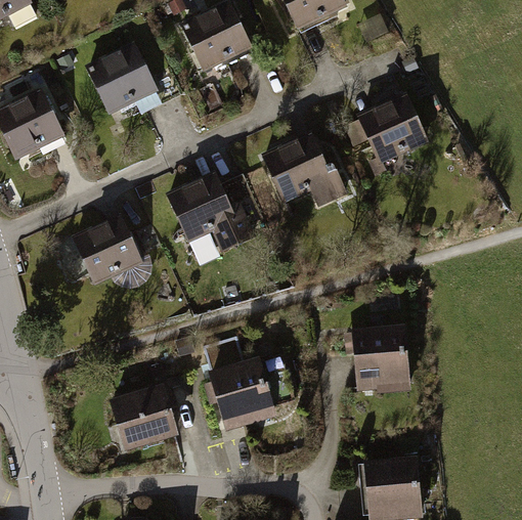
[(0,0),(0,22),(32,5),(29,0),(0,0)]
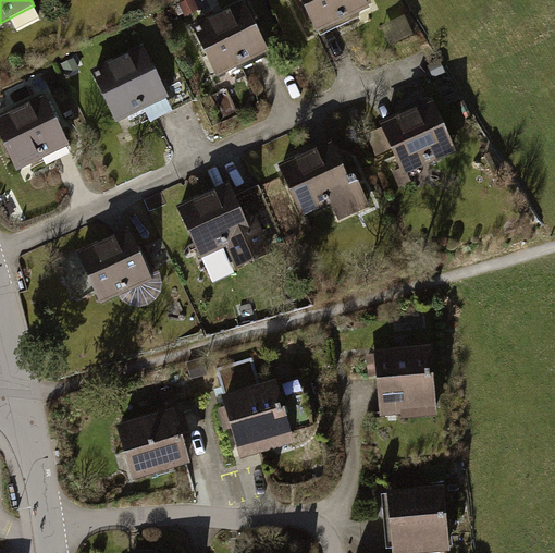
[(299,0),(312,28),(371,3),(369,0),(299,0)]
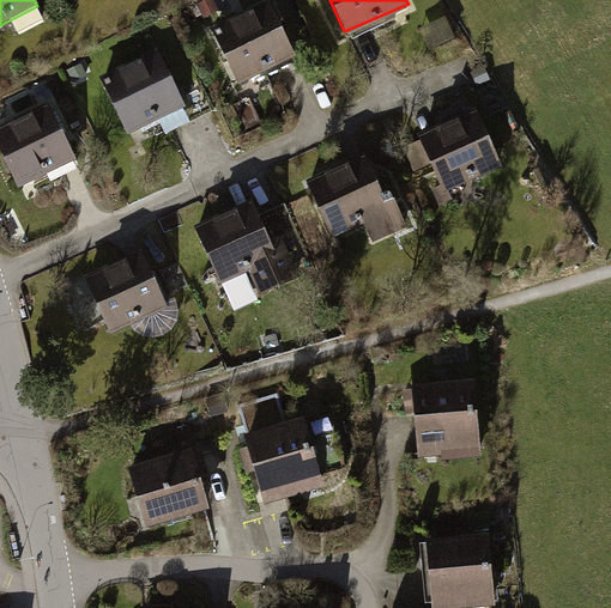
[(271,5),(212,29),(235,81),(292,58),(271,5)]
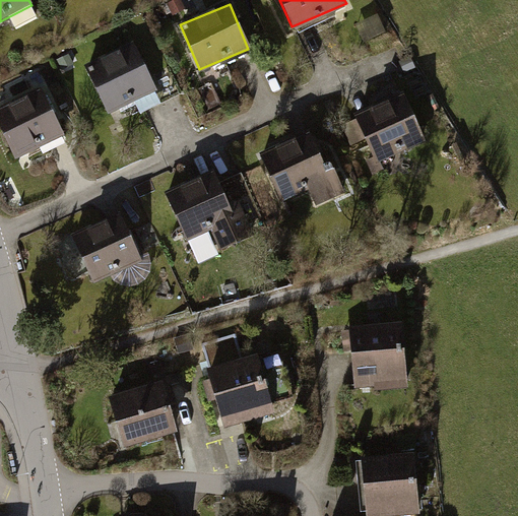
[(381,12),(358,21),(366,42),(389,31),(381,12)]
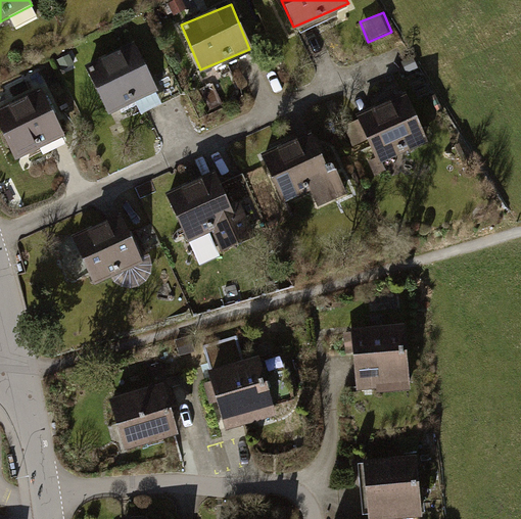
[(134,43),(86,65),(108,113),(156,90),(134,43)]
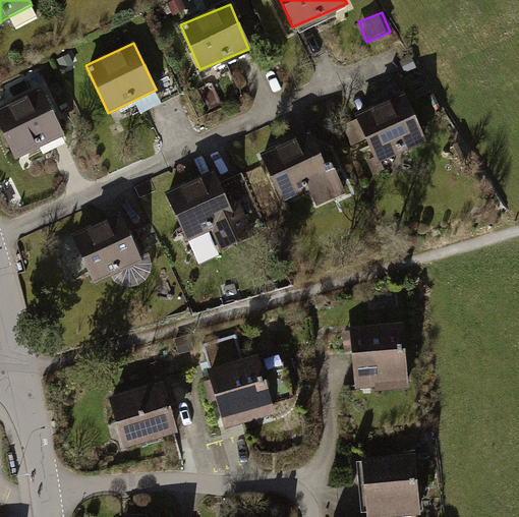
[(45,90),(0,110),(0,123),(19,165),(69,141),(45,90)]
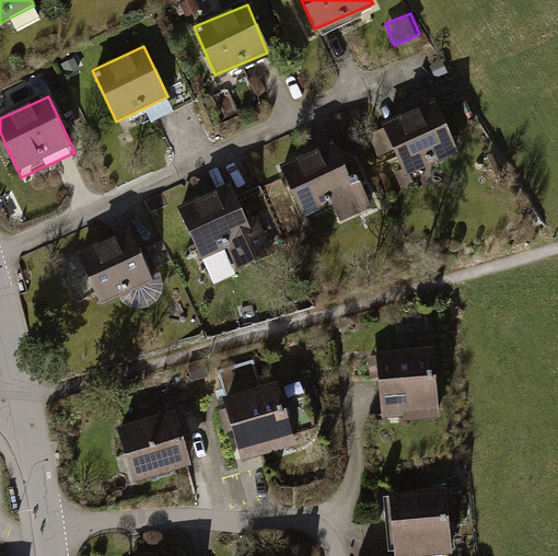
[(439,103),(383,125),(404,175),(460,152),(439,103)]
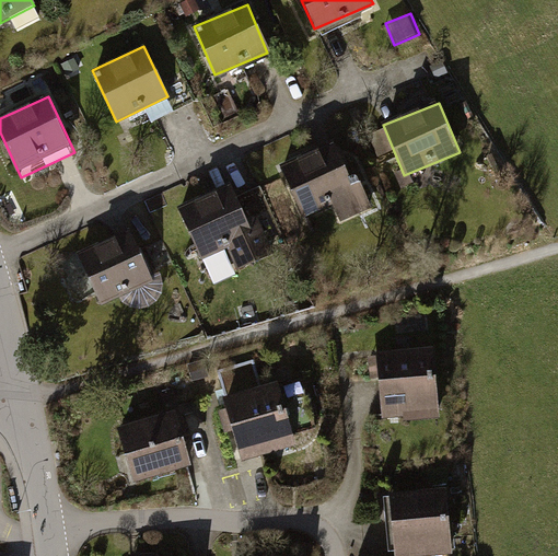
[(332,145),(276,169),(298,218),(352,194),(332,145)]
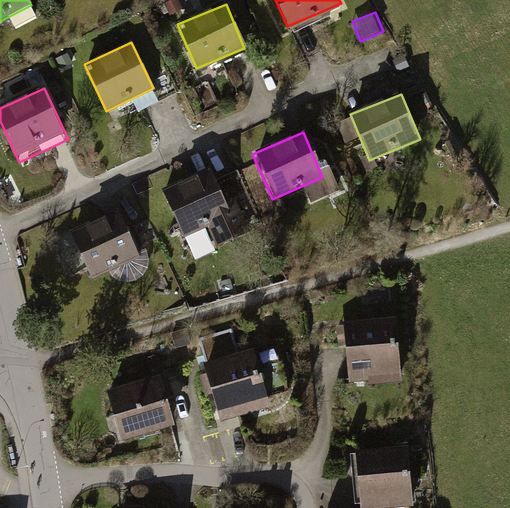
[(213,171),(163,189),(180,236),(230,218),(213,171)]
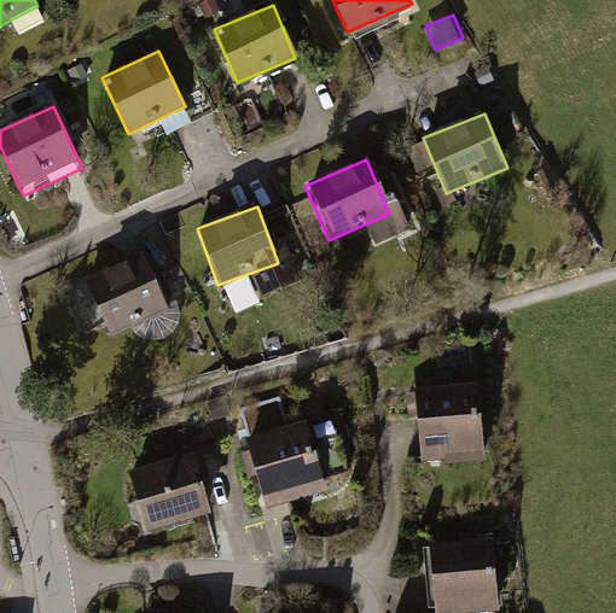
[(139,254),(81,282),(109,338),(167,309),(139,254)]
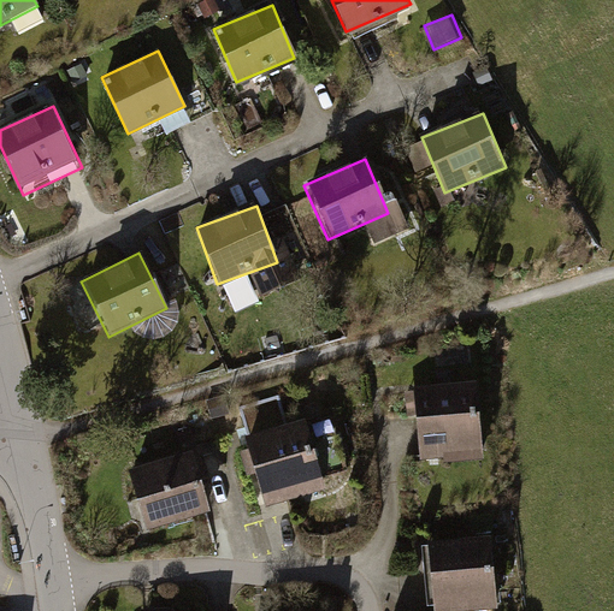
[(480,378),(413,385),(420,460),(488,454),(480,378)]
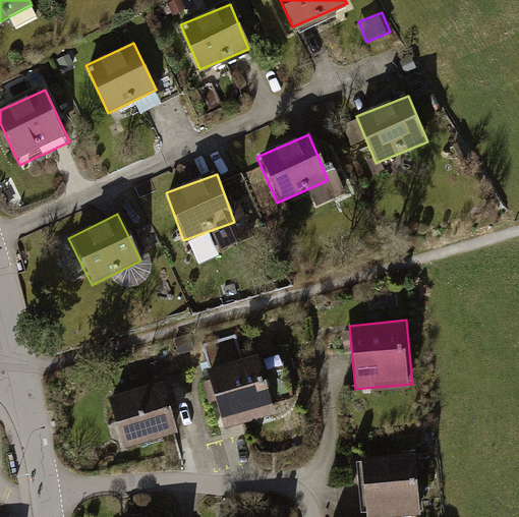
[(212,368),(227,421),(246,416),(244,409),(272,401),(260,355),(246,359),(238,331),(205,340),(212,368)]
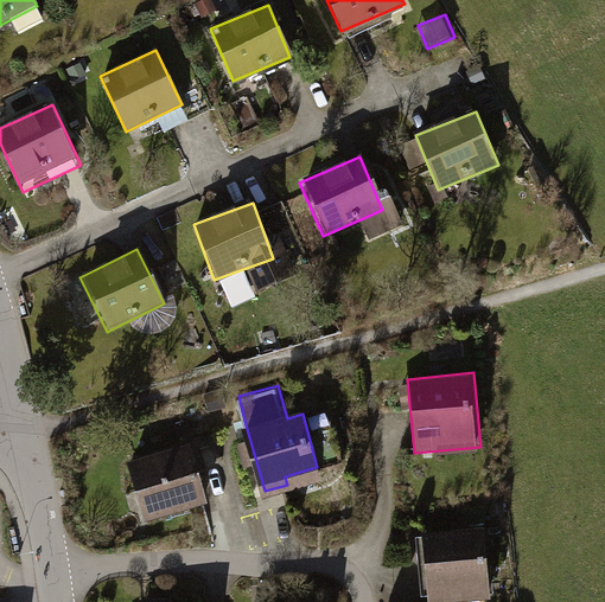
[(195,446),(128,463),(144,520),(208,505),(195,446)]
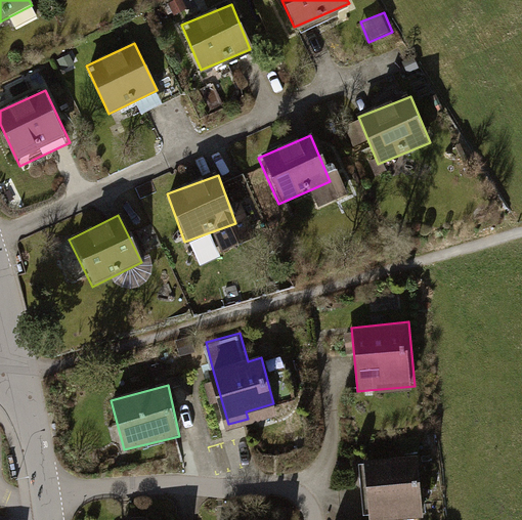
[(416,453),(365,458),(371,519),(384,519),(421,517),(416,453)]
